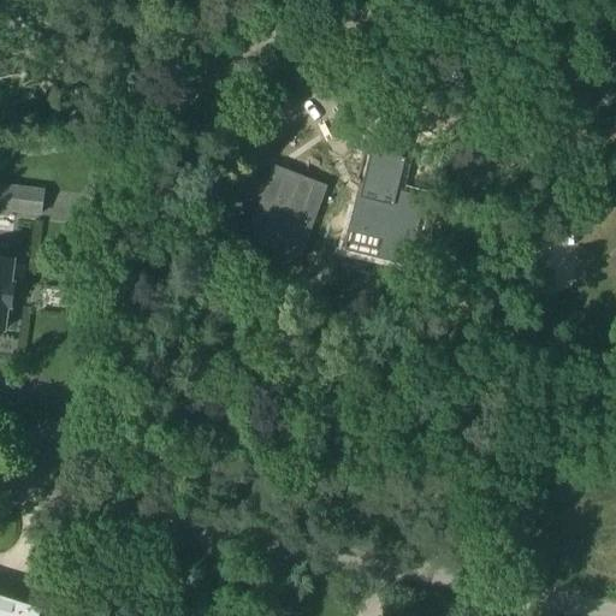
[(408,159),(372,150),(371,150),(350,231),(388,241),(408,159)]
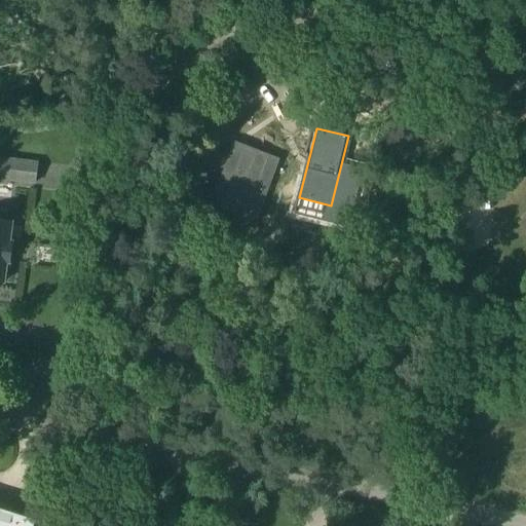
[(233,141),(209,204),(254,222),(278,158),(233,141)]
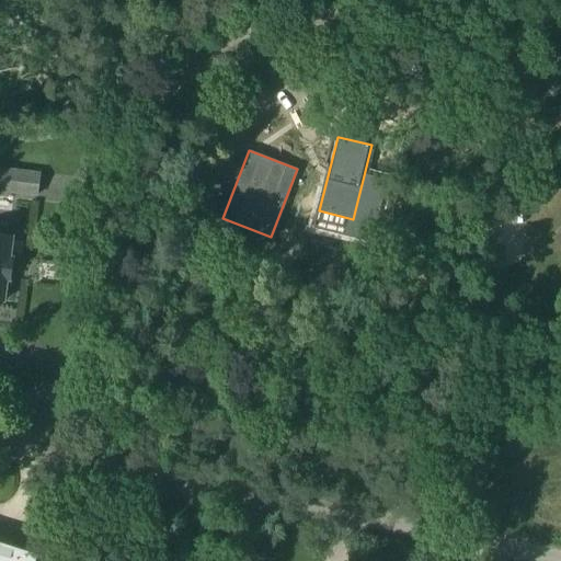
[(0,169),(0,189),(37,194),(39,174),(0,169)]
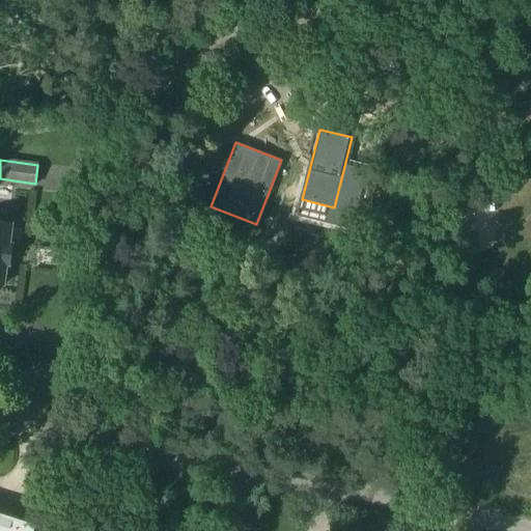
[(0,284),(3,285),(5,264),(9,264),(12,245),(8,245),(10,224),(0,222),(0,284)]
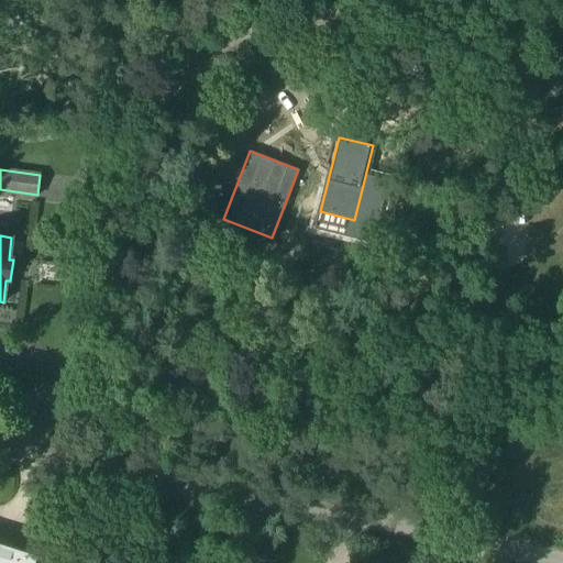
[(35,562),(39,556),(0,543),(0,562),(35,562)]
